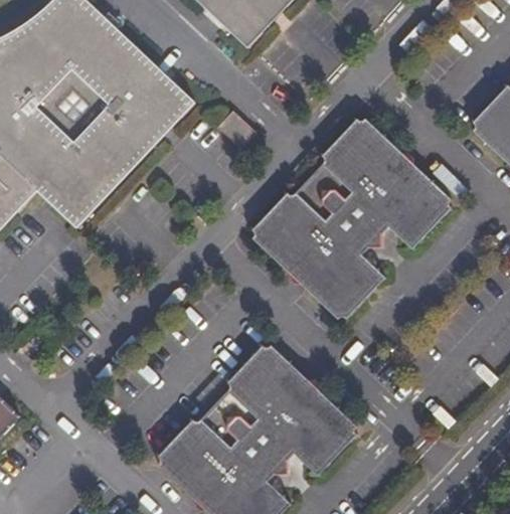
[(130,172),(197,104),(90,0),(50,0),(32,19),(1,50),(0,51),(0,228),(36,192),(72,228),(130,172)]
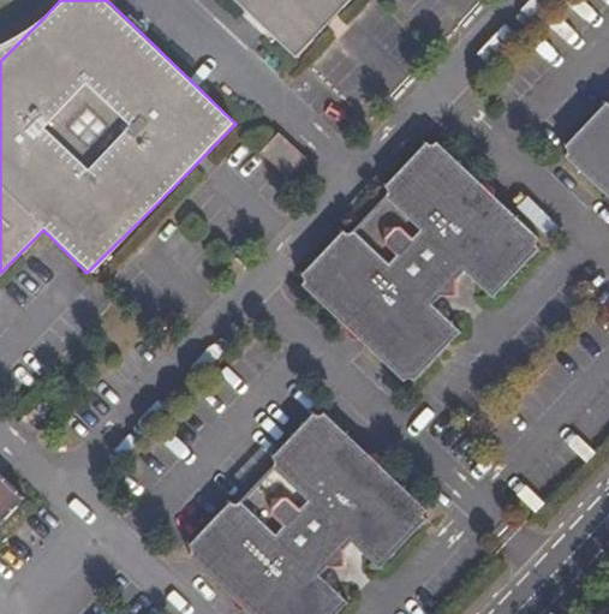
[(232,0),(296,59),(351,0),(232,0)]
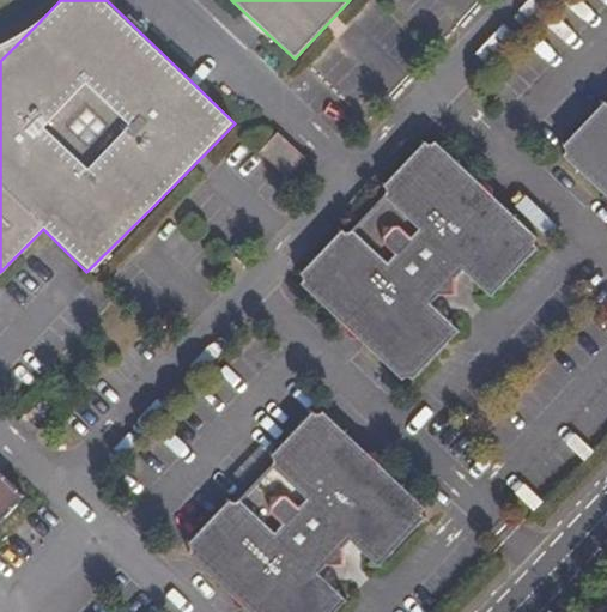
[(38,23),(0,37),(0,61),(1,60),(38,23)]
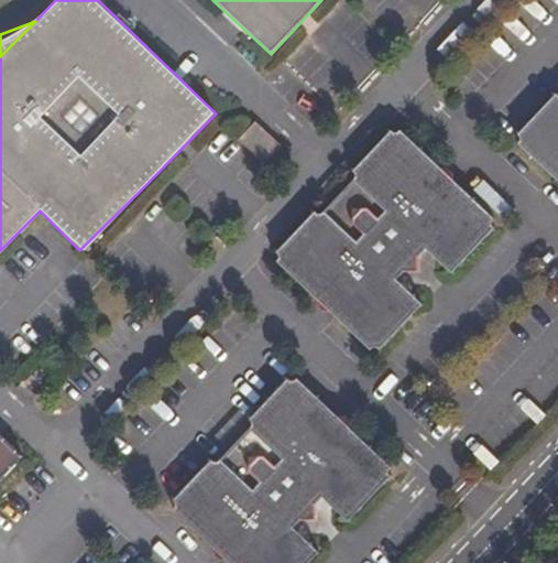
[(557,180),(557,93),(515,140),(557,180)]
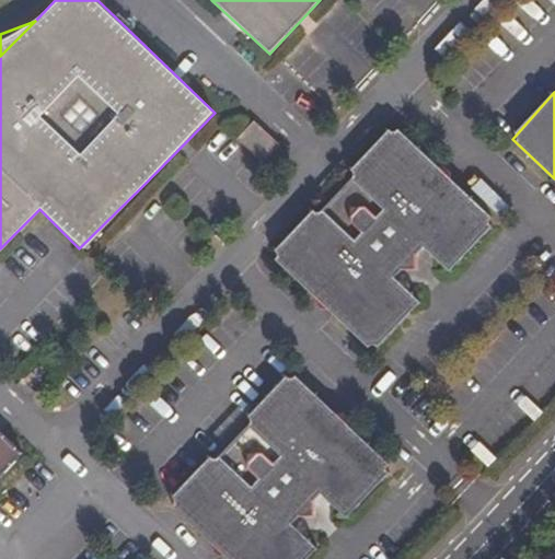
[(450,270),(494,223),(389,121),(345,166),(344,169),(349,174),(313,212),(307,207),(265,251),(370,351),(419,301),(395,278),(406,268),(408,269),(412,269),(415,267),(417,265),(417,261),(415,258),(426,247),(450,270)]
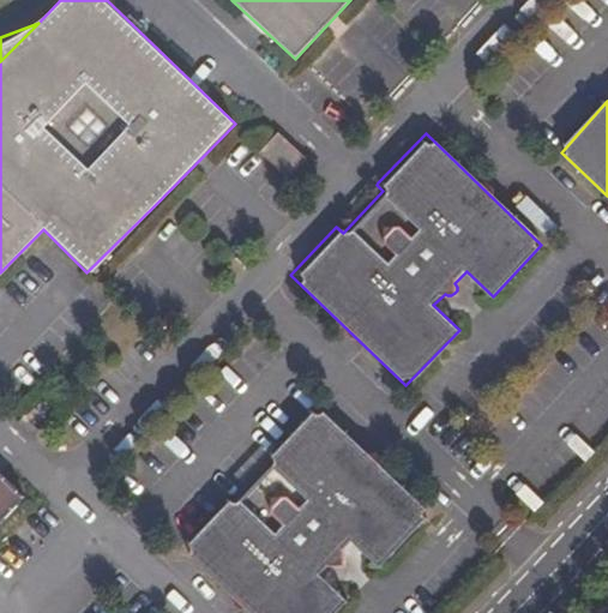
[(290,182),(309,163),(280,134),(262,154),(290,182)]
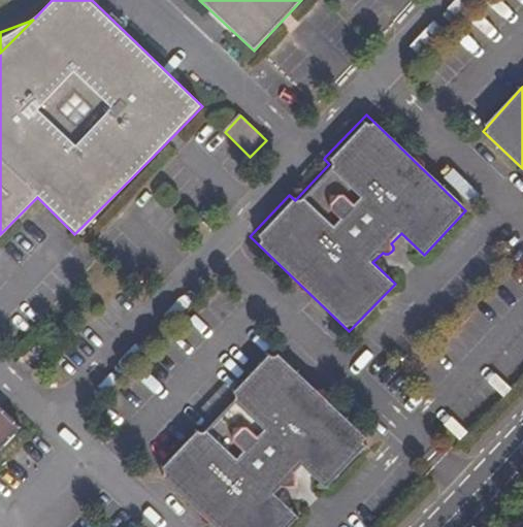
[(295,200),(329,164),(324,159),(289,195),(295,200)]
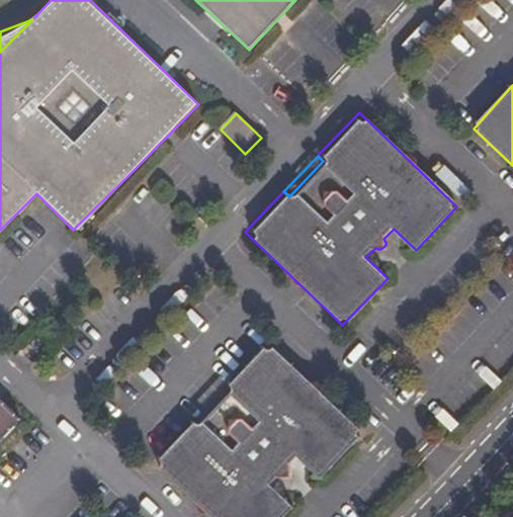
[(281,516),(293,506),(272,485),(280,477),(283,478),(286,478),(289,476),(291,472),(291,469),(289,466),(297,458),(319,480),(362,435),(269,346),(231,385),(233,389),(198,423),(196,421),(156,462),(212,516),(281,516)]
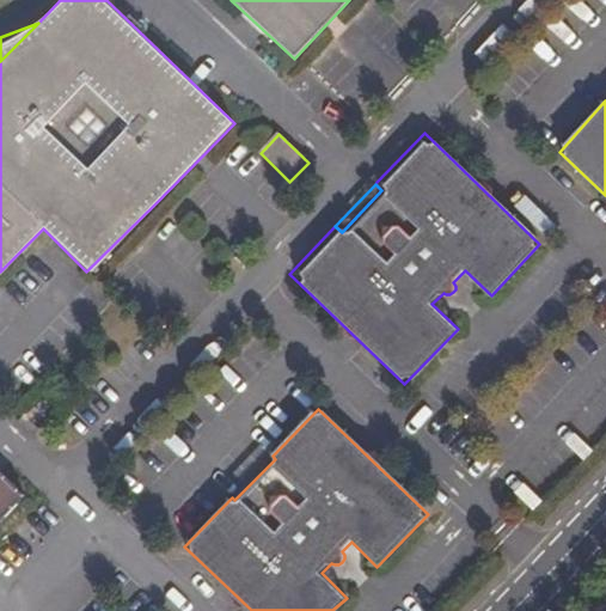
[(0,515),(20,494),(0,475),(0,515)]
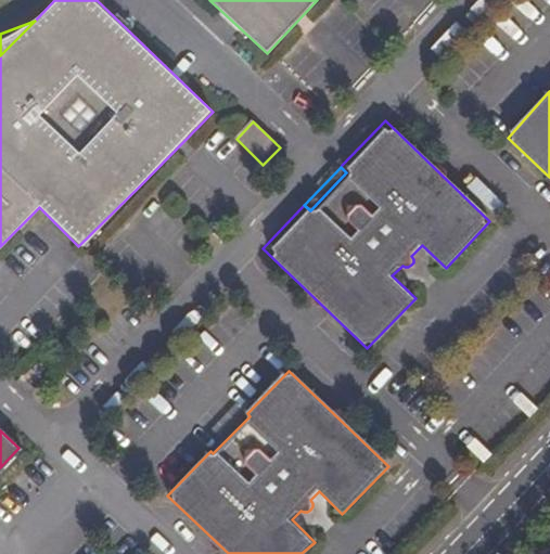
All buildings are outlined.
